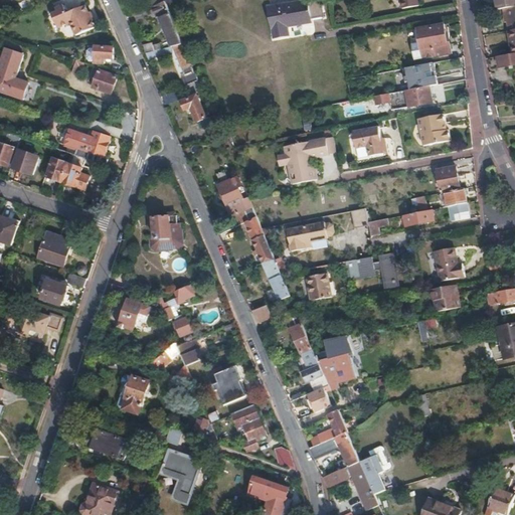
[(314,0),(304,0),(274,5),(280,38),(297,35),(295,26),(318,21),(318,20),(323,19),(320,1),(315,1),(314,0)]
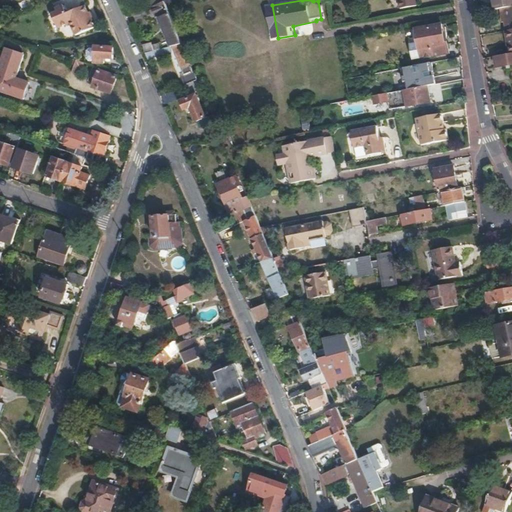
[(399,0),(401,9),(417,6),(415,0),(399,0)]
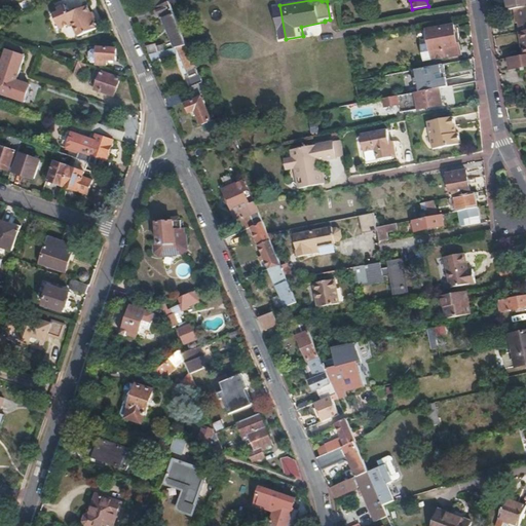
[(525,0),(506,0),(509,10),(519,8),(525,7),(525,0)]
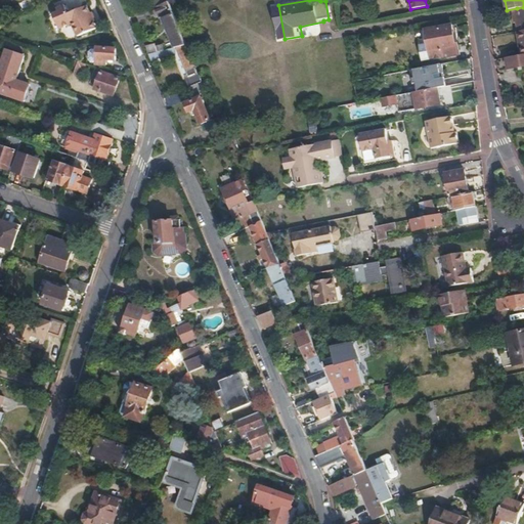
[(186,45),(169,4),(168,2),(167,2),(156,7),(160,17),(162,16),(175,48),(186,45)]
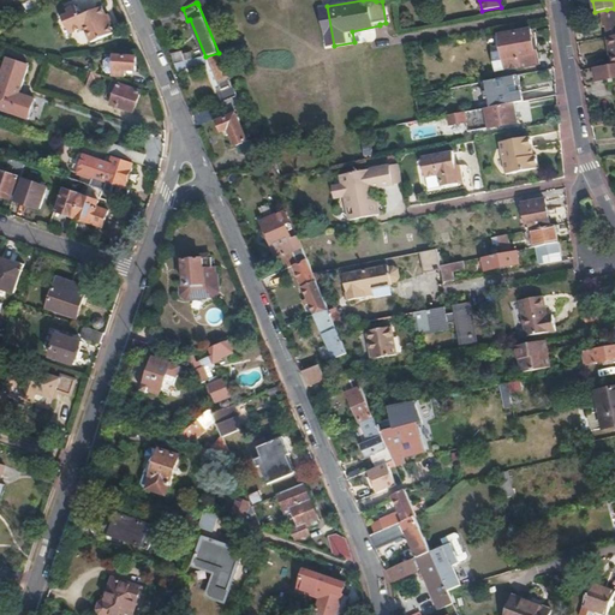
[(69,35),(83,29),(89,43),(112,34),(101,7),(79,17),(76,7),(66,12),(67,15),(61,18),(69,35)]
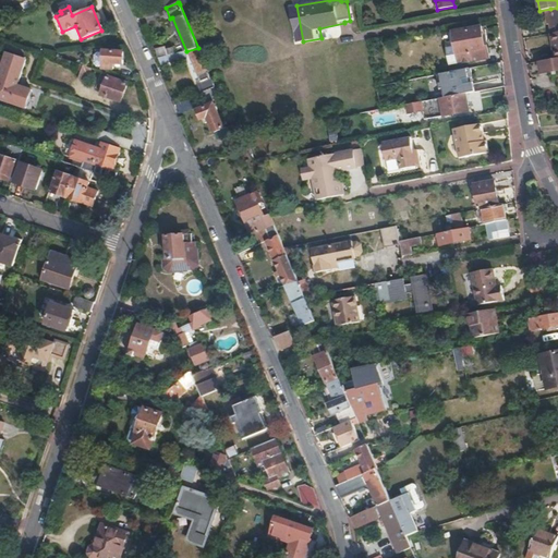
[(20,31),(7,26),(3,36),(16,40),(20,31)]
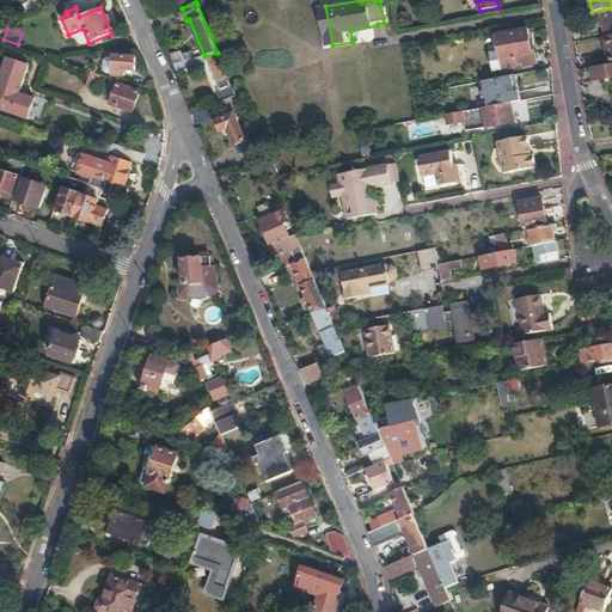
[(491,72),(537,63),(532,43),(531,43),(528,29),(496,35),(499,49),(487,51),(491,72)]
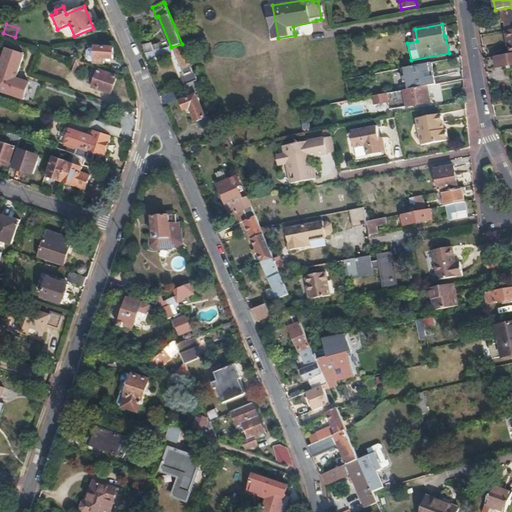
[(505,45),(503,46),(500,46),(502,55),(511,53),(511,29),(511,30),(506,31),(508,44),(505,45)]
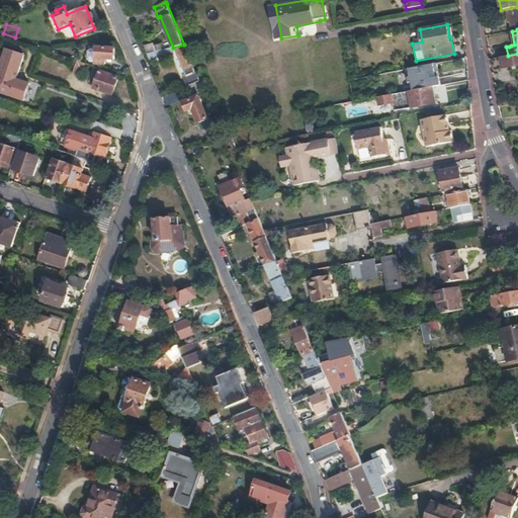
[(152,51),(152,53),(160,51),(160,48),(159,45),(150,46),(150,44),(144,45),(146,52),(152,51)]
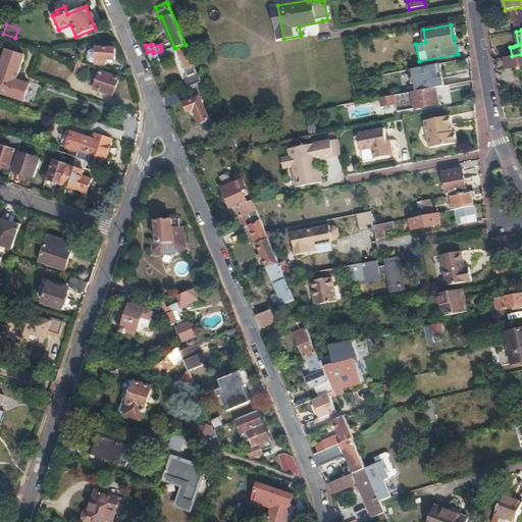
[(153,53),(149,54),(151,60),(160,58),(160,59),(178,55),(188,77),(185,80),(189,89),(190,88),(193,97),(206,92),(195,65),(186,45),(174,48),(161,51),(153,53)]
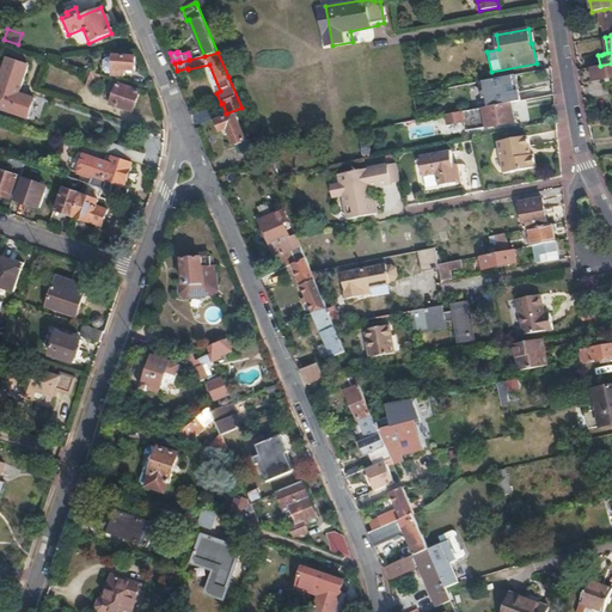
[(135,57),(114,55),(114,59),(114,62),(112,72),(111,74),(123,75),(124,71),(134,72),(135,57)]
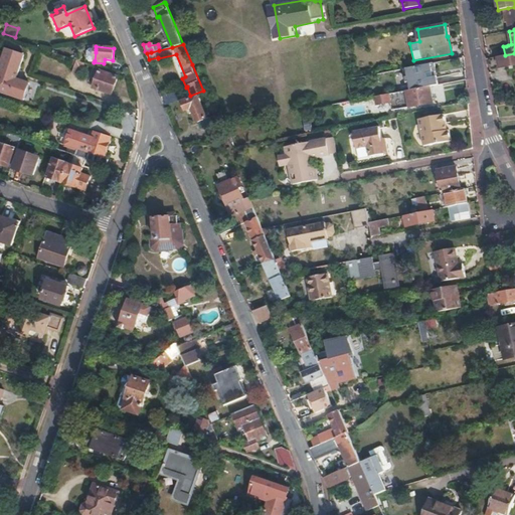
[(96,52),(96,49),(91,48),(87,50),(86,56),(89,60),(95,60),(96,52)]
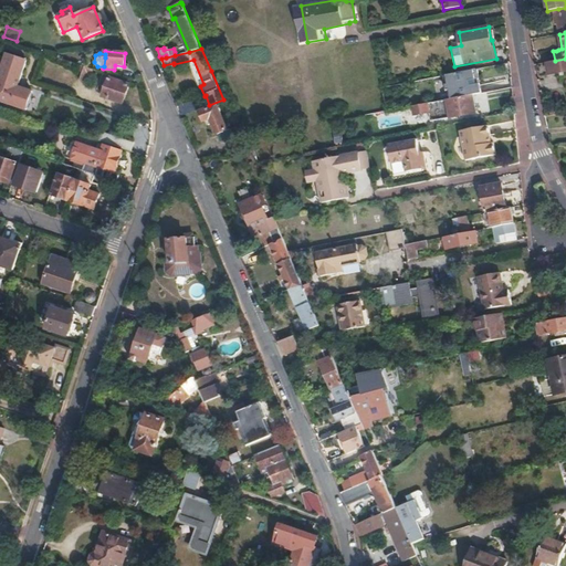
[(31,63),(12,56),(0,96),(0,100),(32,112),(38,94),(23,88),(31,63)]
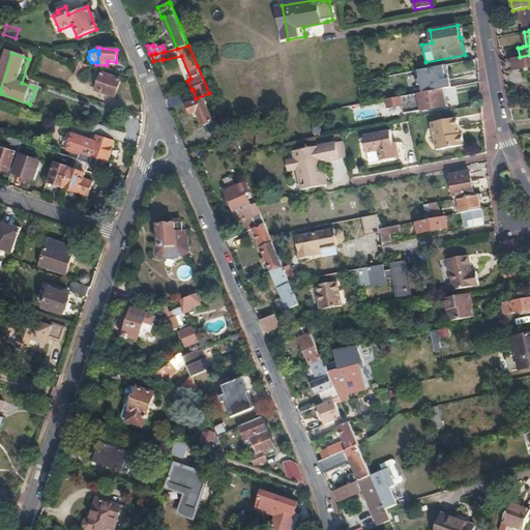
[(529,55),(520,57),(511,58),(513,69),(529,66),(529,55)]
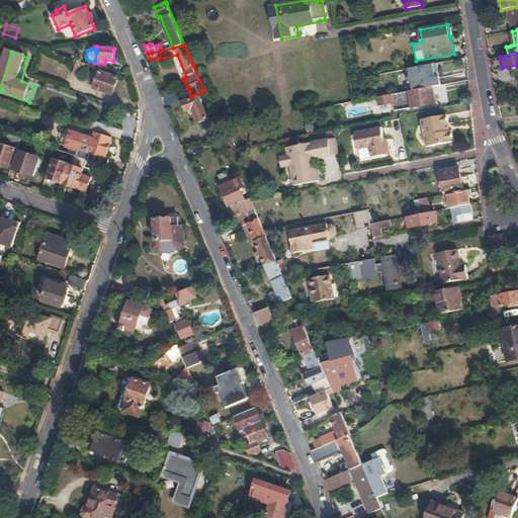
[(79,76),(83,63),(77,61),(72,59),(71,64),(74,65),(71,73),(79,76)]
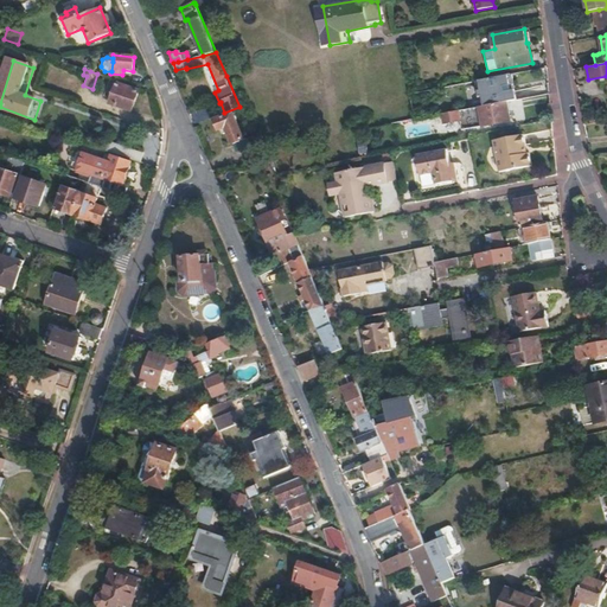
[(518,91),(516,74),(493,78),(496,95),(518,91)]
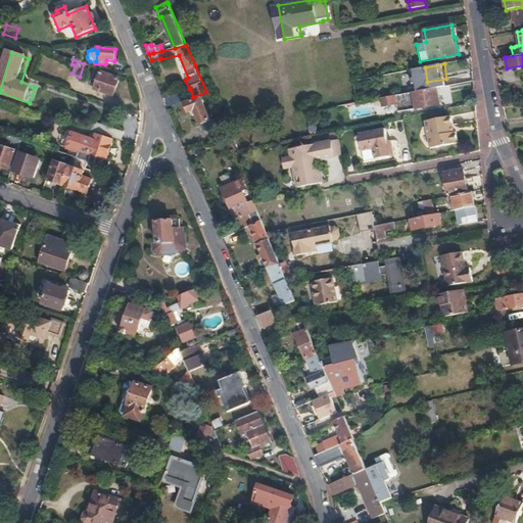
[(94,87),(99,72),(100,68),(93,66),(87,84),(94,87)]
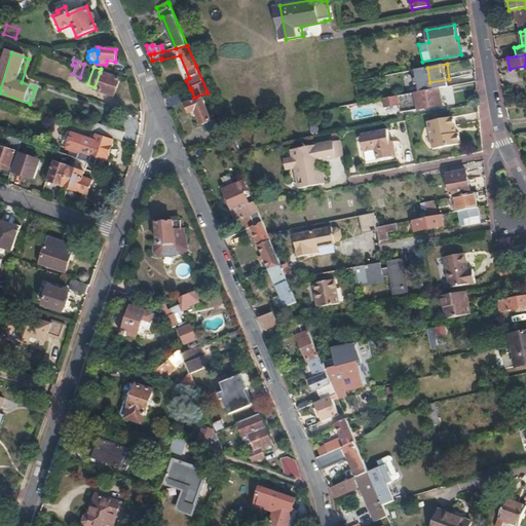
[(419,69),(402,73),(403,75),(406,75),(407,80),(421,77),(419,69)]
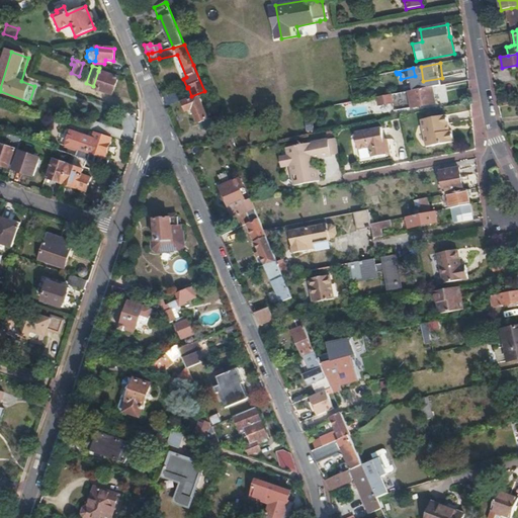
[(116,77),(98,71),(93,86),(92,88),(110,94),(116,77)]
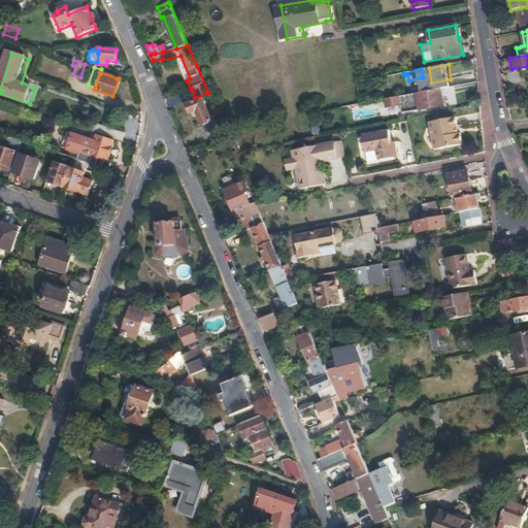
[(444,105),(441,89),(416,94),(419,110),(444,105)]
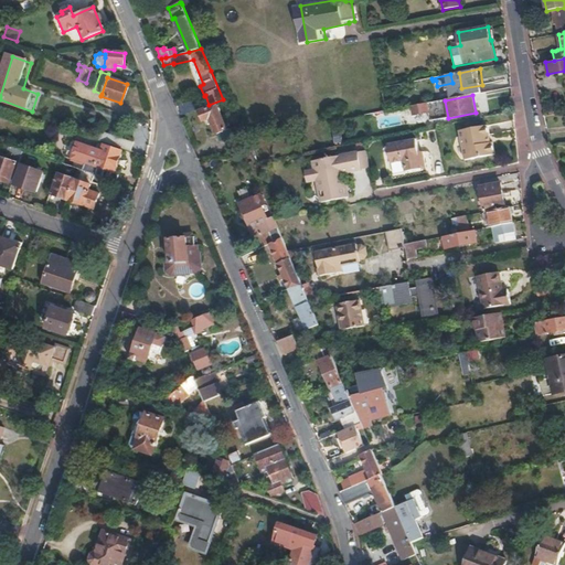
[(427,104),(409,107),(411,118),(428,114),(427,104)]
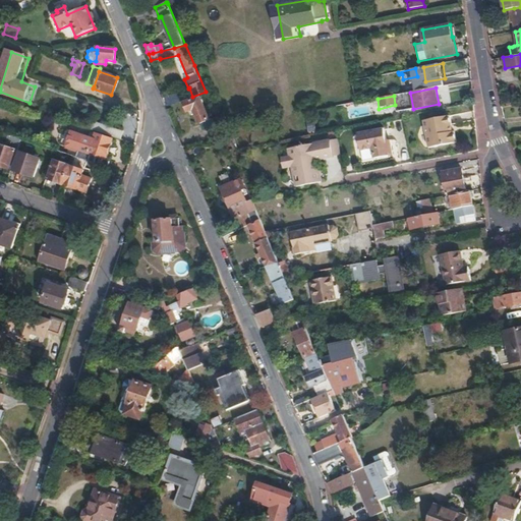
[(199,97),(184,103),(188,112),(194,110),(203,131),(213,127),(199,97)]
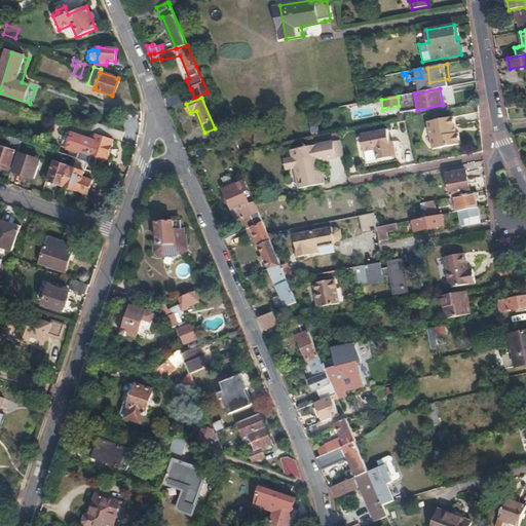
[(428,127),(454,123),(453,117),(427,122),(428,127)]
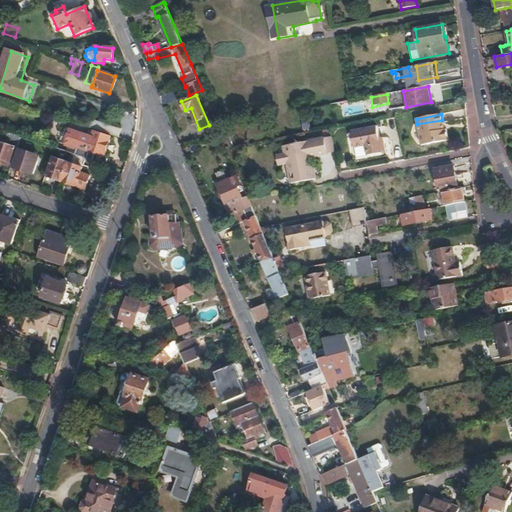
[(126,127),(100,118),(97,127),(123,136),(126,127)]
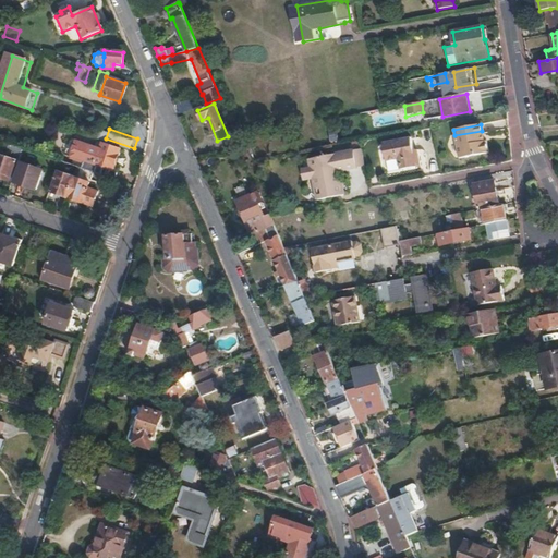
[(484,142),(482,131),(455,135),(457,150),(487,144),(486,142),(484,142)]
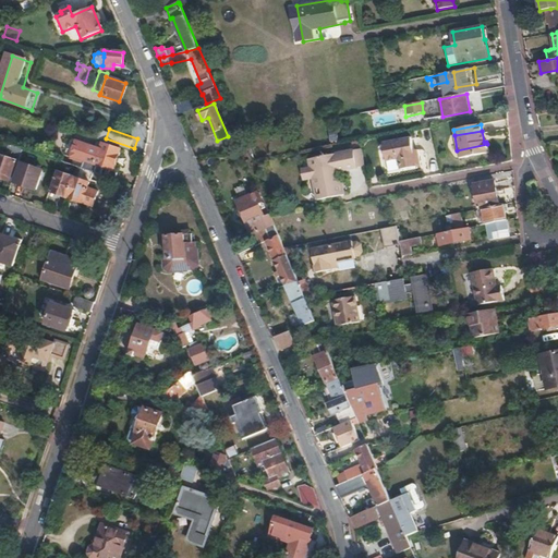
[(113,170),(119,150),(100,144),(95,143),(93,149),(88,147),(89,145),(70,138),(63,156),(72,158),(70,165),(76,167),(92,172),(95,173),(102,176),(106,167),(113,170)]
